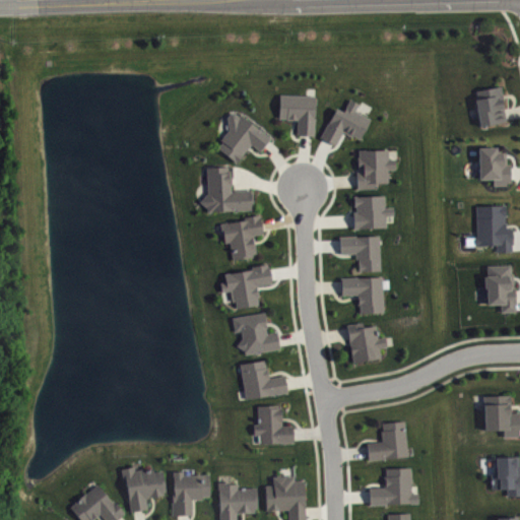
[(475,89),(476,98),(474,98),(479,124),(505,119),(504,113),(501,99),(503,99),(503,95),(500,84),(475,89)]
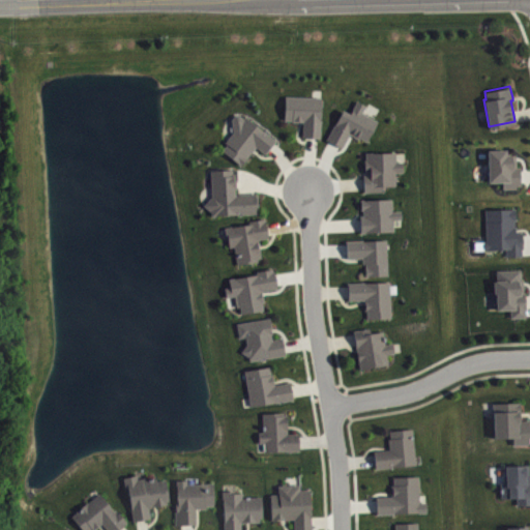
[(285,95),(284,119),(291,119),(291,120),(299,120),(302,121),(302,136),(311,137),(319,137),(320,96),(285,95)]
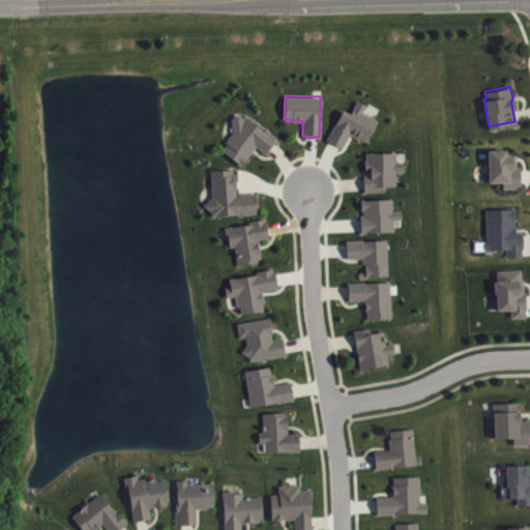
[(342,109),(326,139),(332,142),(341,146),(349,130),(366,140),(377,120),(360,111),(364,104),(356,99),(349,113),(342,109)]
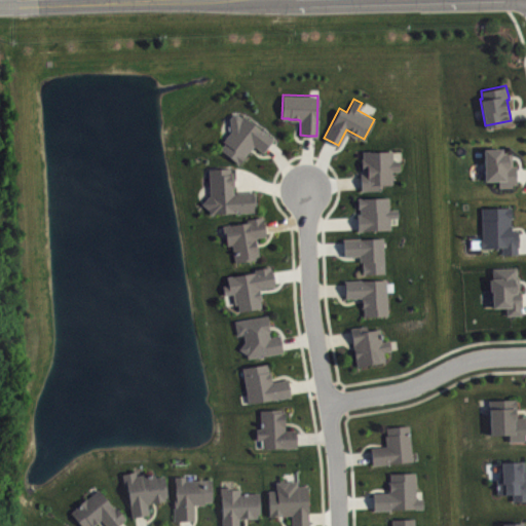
[(236,113),(232,113),(229,117),(230,129),(222,140),(224,142),(220,148),(238,163),(245,155),(243,154),(248,150),(249,150),(251,148),(253,144),(262,152),(269,144),(273,139),(242,114),(240,116),(236,113)]
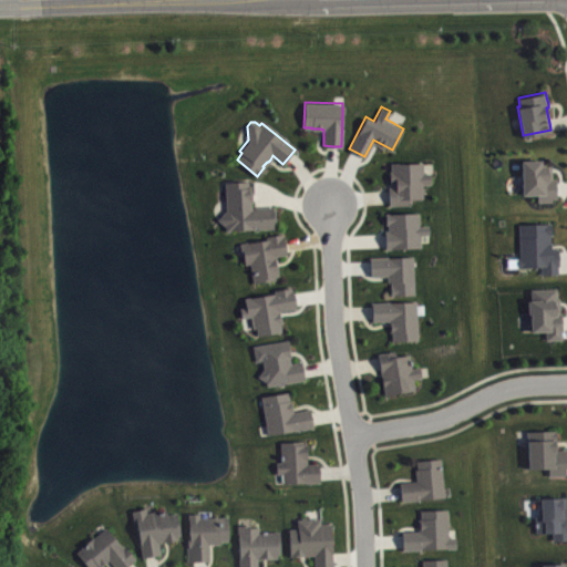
[(550,164),(552,167),(552,177),(556,177),(556,187),(556,197),(552,197),(552,200),(537,200),(537,193),(522,194),(521,160),(542,158),(542,165),(550,164)]
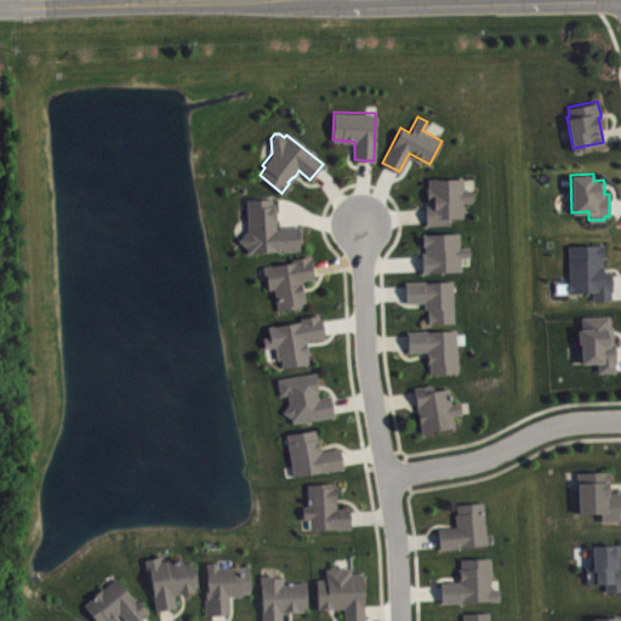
[(428,177),(428,186),(426,186),(426,199),(428,199),(428,201),(428,204),(425,204),(425,214),(425,223),(448,223),(448,216),(462,216),(462,201),(471,200),(471,188),(463,189),(463,177),(443,177),(442,177),(428,177)]
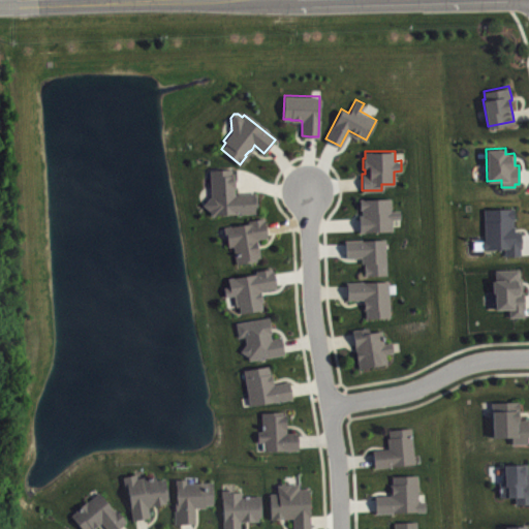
[(210,210),(203,205),(211,194),(210,169),(230,168),(230,172),(232,172),(232,179),(234,179),(234,183),(235,192),(245,192),(255,192),(255,212),(222,213),(222,214),(210,214),(210,210)]
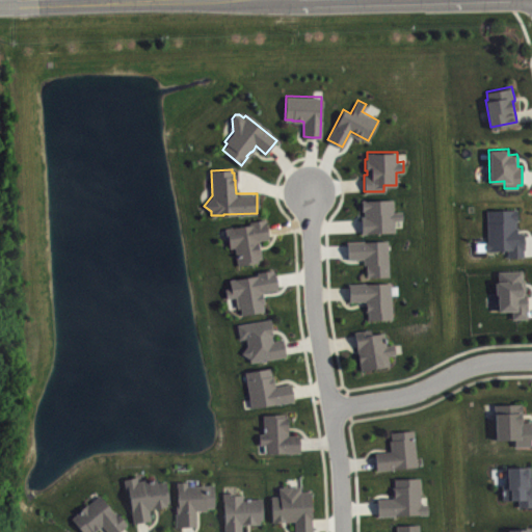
[(362,232),(395,231),(394,219),(402,219),(402,210),(393,211),(393,198),(362,198),(362,210),(364,209),(364,214),(364,215),(361,215),(362,224),(362,232)]
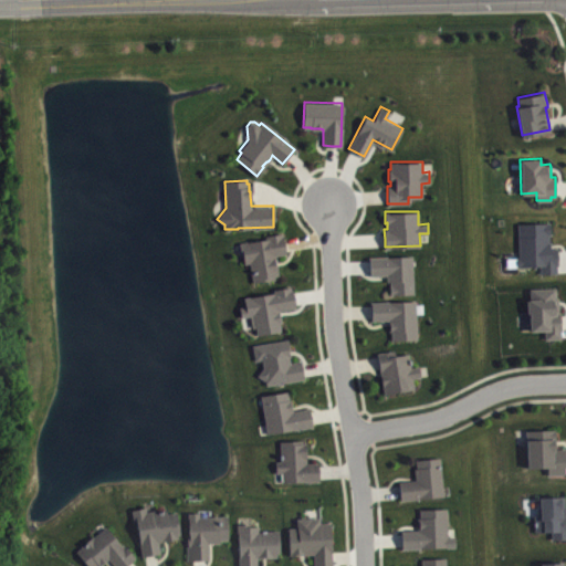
[(516,222),(519,257),(515,257),(516,265),(540,264),(540,273),(556,272),(556,264),(558,264),(557,255),(557,248),(549,248),(549,244),(549,241),(547,241),(547,234),(549,233),(549,221),(516,222)]
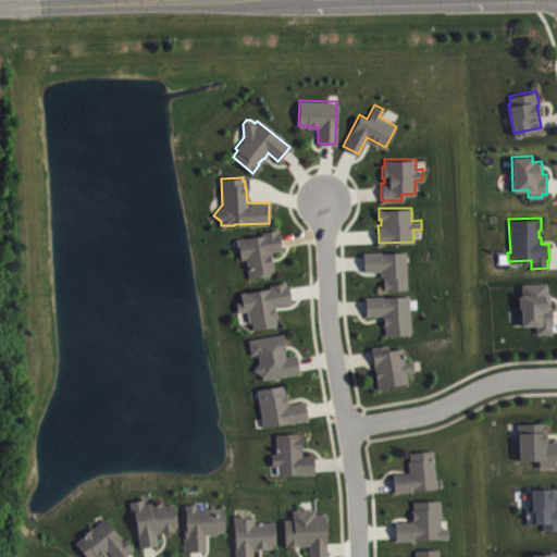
[(276,229),(277,232),(279,231),(280,239),(281,249),(271,250),(272,258),(274,270),(270,271),(270,273),(248,276),(245,258),(239,259),(238,248),(237,248),(235,238),(261,234),(260,231),(276,229)]
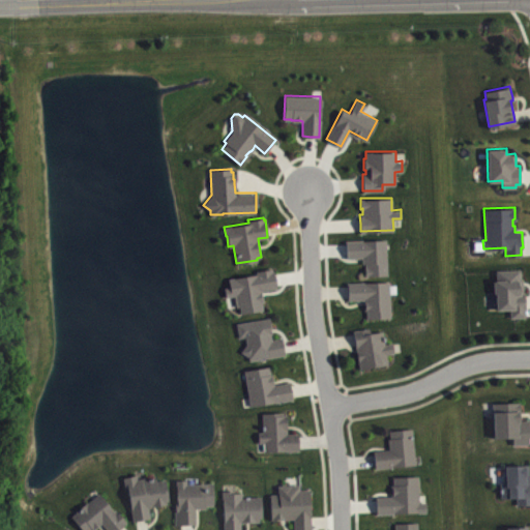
[(346,240),(346,247),(347,257),(362,257),(362,258),(362,263),(365,263),(365,265),(365,274),(387,274),(386,238),(346,240)]
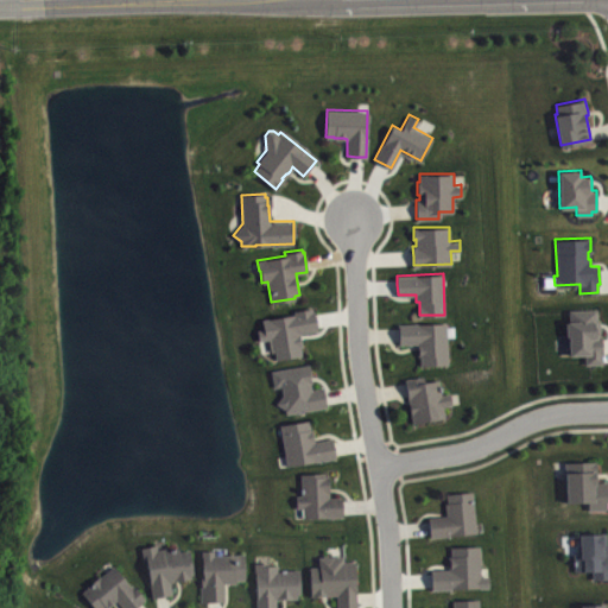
[(293,314),(293,310),(311,308),(311,310),(315,310),(316,318),(317,329),(299,331),(301,336),(302,346),(299,346),(301,354),(276,359),(274,350),(271,350),(268,339),(258,341),(257,329),(264,328),(261,318),(293,314)]
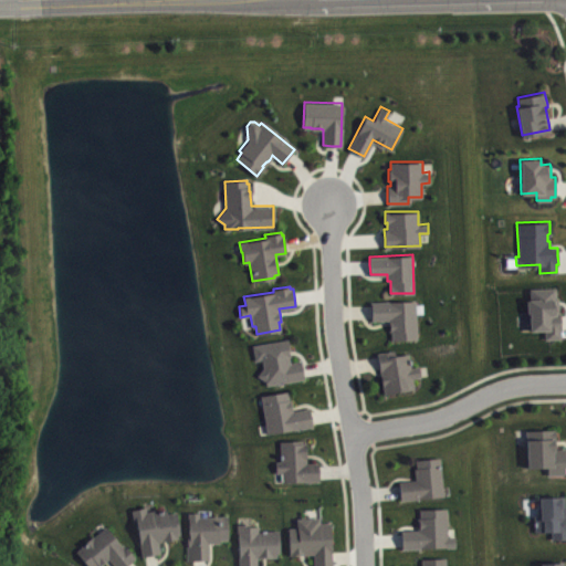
[(555,287),(556,296),(558,296),(558,302),(558,312),(561,312),(561,320),(562,327),(561,327),(561,337),(544,337),(544,329),(530,329),(528,312),(526,312),(526,299),(530,299),(528,287),(555,287)]
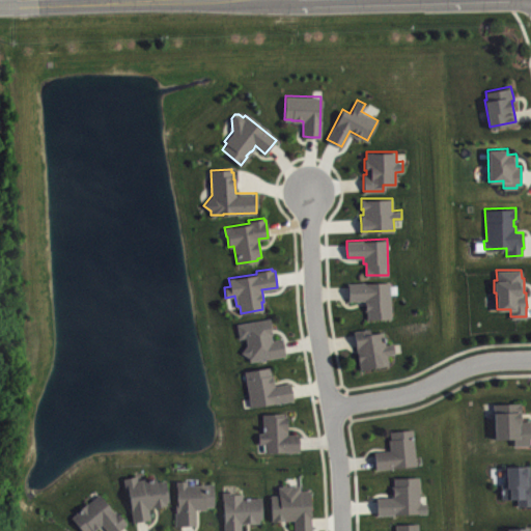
[(347,282),(347,291),(347,300),(364,299),(364,303),(364,310),(366,310),(366,318),(390,317),(390,281),(347,282)]
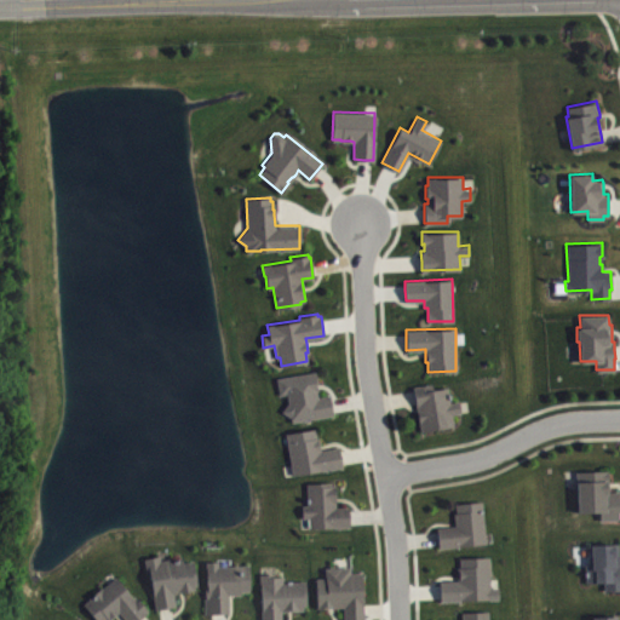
[(291,414),(291,420),(333,413),(332,403),(329,394),(317,396),(316,389),(317,389),(317,385),(315,371),(276,377),(279,394),(286,392),(287,402),(281,409),(291,414)]
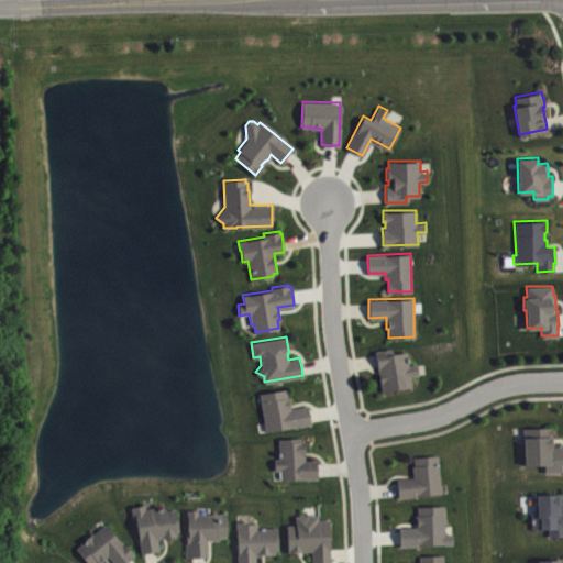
[(374,350),(376,360),(378,371),(382,390),(411,385),(410,375),(418,374),(417,363),(408,364),(406,351),(393,353),(392,346),(374,350)]
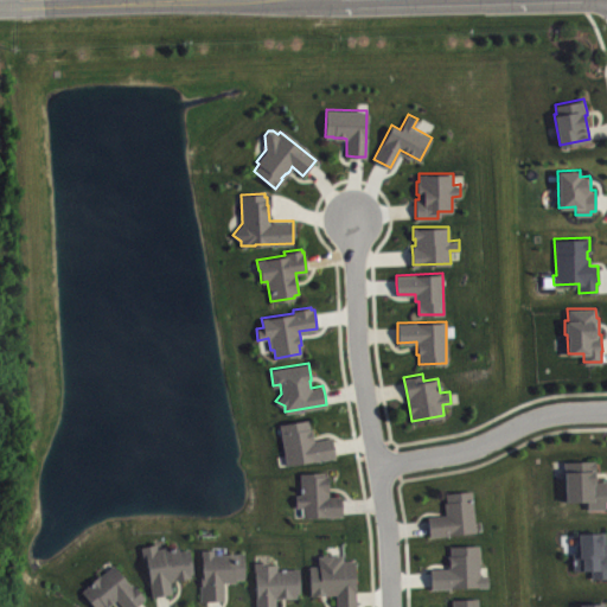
[(334,457),(286,465),(279,423),(308,419),(310,427),(312,427),(313,436),(314,440),(331,436),(333,447),(334,457)]
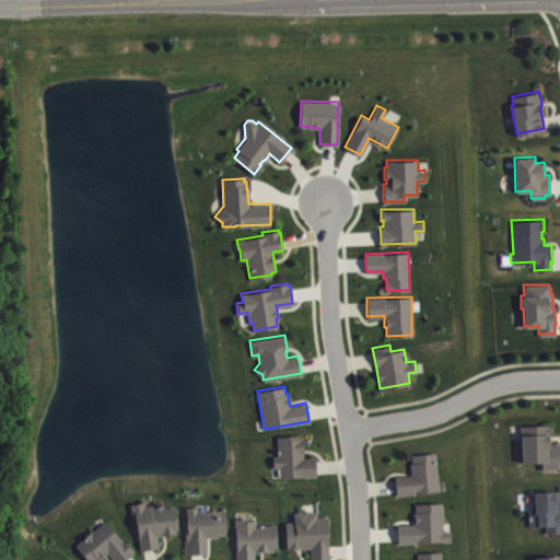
[(520,424),(521,462),(541,461),(541,469),(559,468),(559,461),(559,443),(550,443),(550,436),(549,423),(520,424)]
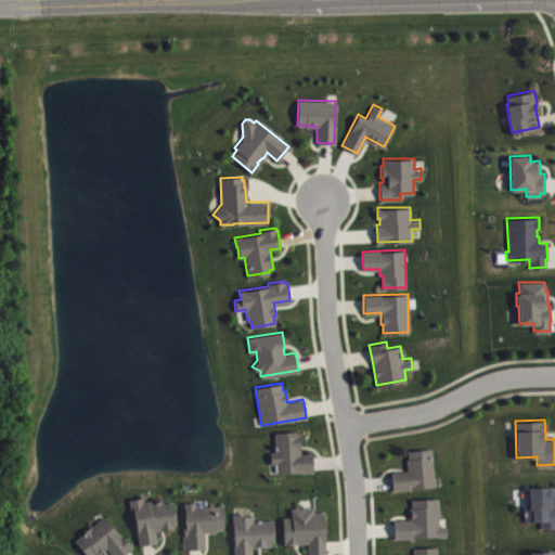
[(312,470),(275,472),(275,463),(270,463),(270,452),(275,452),(274,431),(296,430),(296,434),(299,434),(300,446),(300,453),(312,452),(312,462),(312,470)]
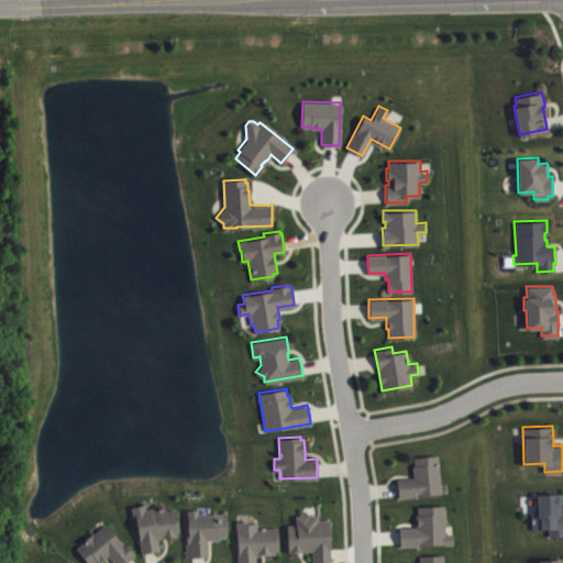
[(438,454),(441,493),(398,497),(397,487),(396,478),(412,476),(412,474),(411,465),(415,465),(414,456),(438,454)]
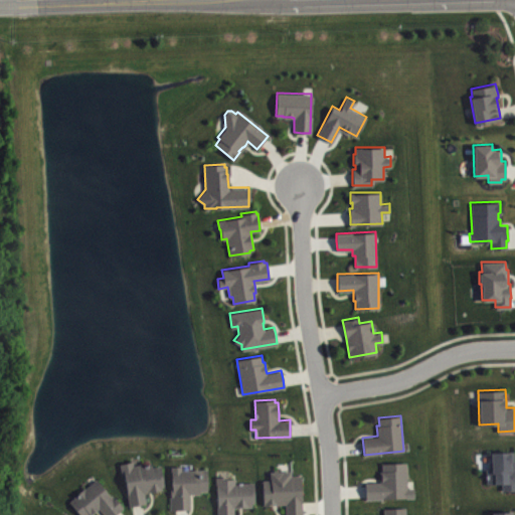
[(491,452),(491,468),(486,468),(486,483),(501,482),(501,490),(514,489),(514,467),(514,463),(514,460),(513,460),(513,451),(491,452)]
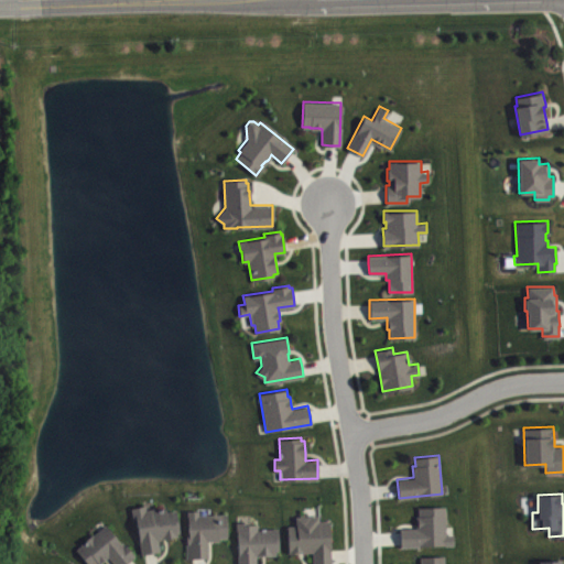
[(131,507),(132,518),(136,518),(141,553),(150,552),(159,550),(158,539),(165,538),(177,535),(176,531),(179,531),(174,510),(166,511),(166,508),(154,510),(154,508),(145,509),(144,505),(131,507)]
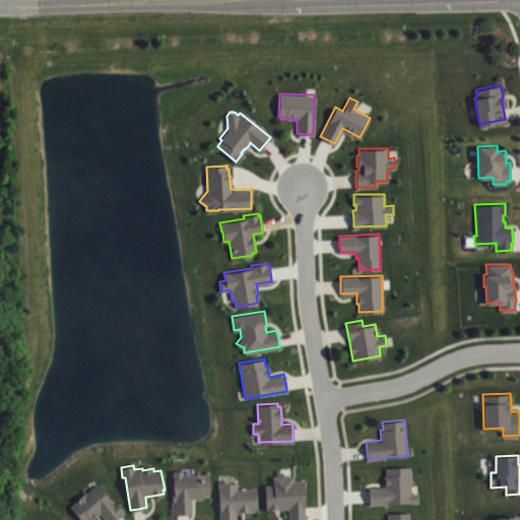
[(369,486),(369,495),(369,503),(417,502),(417,492),(410,492),(409,466),(385,466),(385,474),(383,474),(383,483),(383,485),(369,486)]
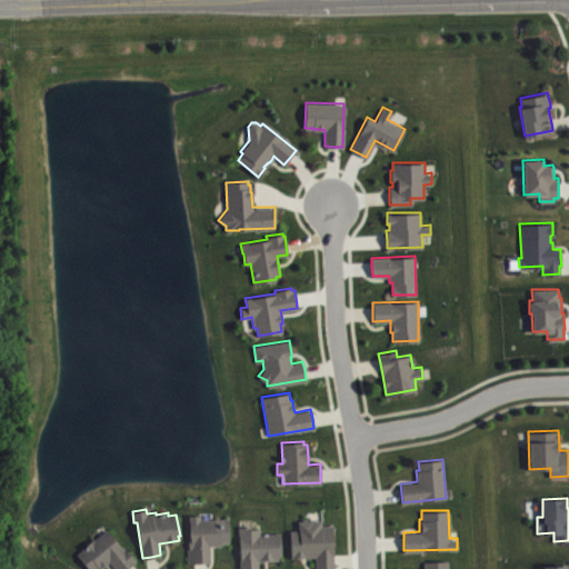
[(200,515),(200,518),(228,518),(229,541),(220,541),(220,545),(211,545),(209,545),(209,561),(200,561),(188,562),(187,545),(189,545),(189,538),(190,538),(189,515),(200,515)]
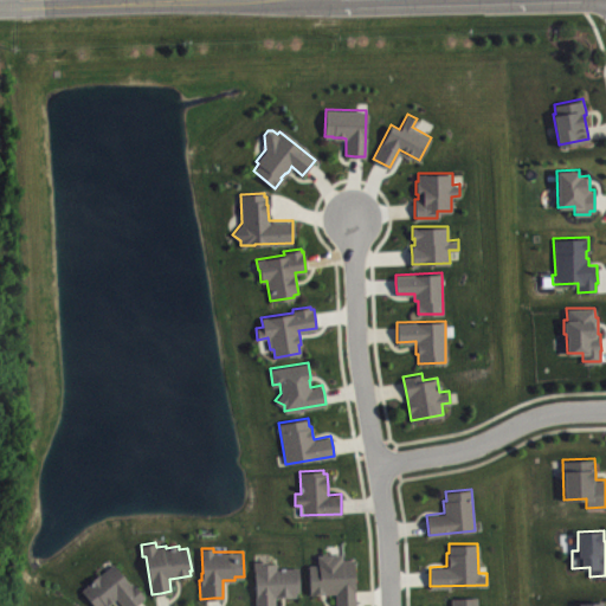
[(317,554),(317,563),(308,565),(309,593),(323,593),(335,592),(335,605),(352,605),(352,604),(355,603),(355,597),(353,559),(342,559),(342,553),(326,554),(326,552),(321,552),(321,554),(317,554)]
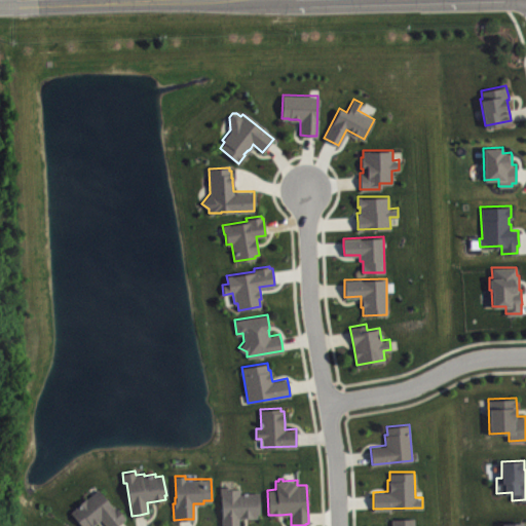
[(221,486),(221,525),(238,525),(238,517),(246,517),(257,517),(257,513),(259,513),(259,492),(240,492),(240,488),(232,488),(232,486),(221,486)]
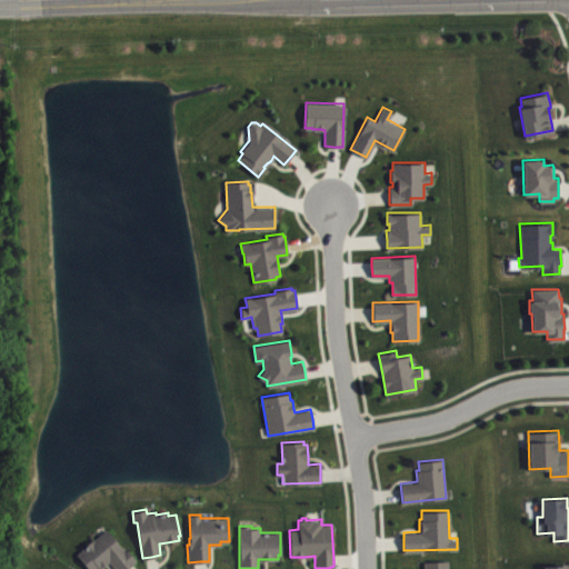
[(76,552),(88,568),(96,568),(99,567),(100,568),(107,562),(108,561),(115,568),(125,568),(128,567),(136,559),(126,547),(123,549),(107,528),(93,539),(92,538),(81,547),(81,548),(76,552)]
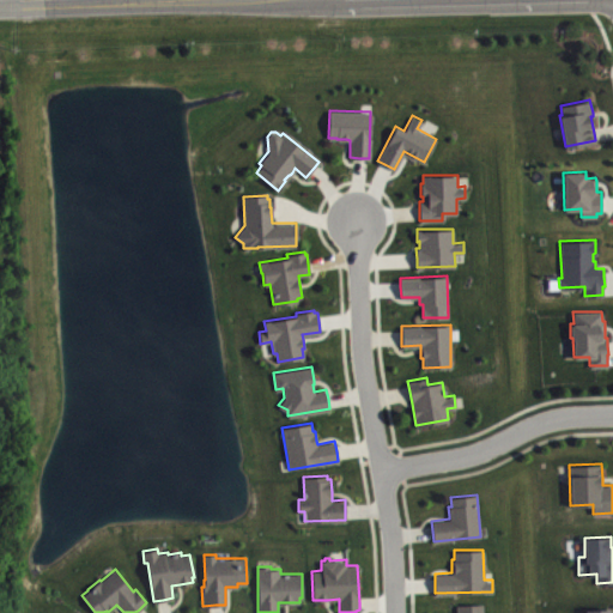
All buildings are outlined.
